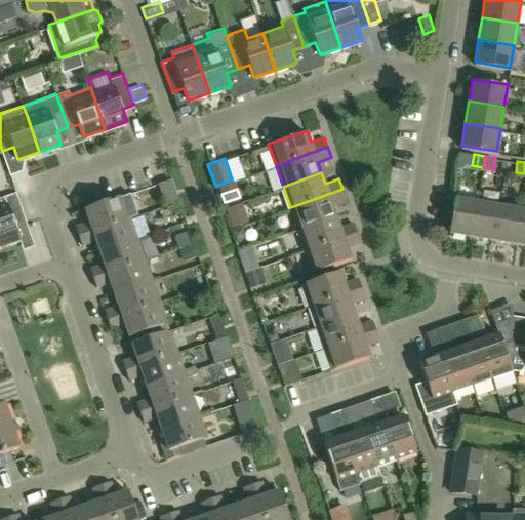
[(297,228),(336,214),(332,204),(346,199),(342,189),(290,207),(297,228)]
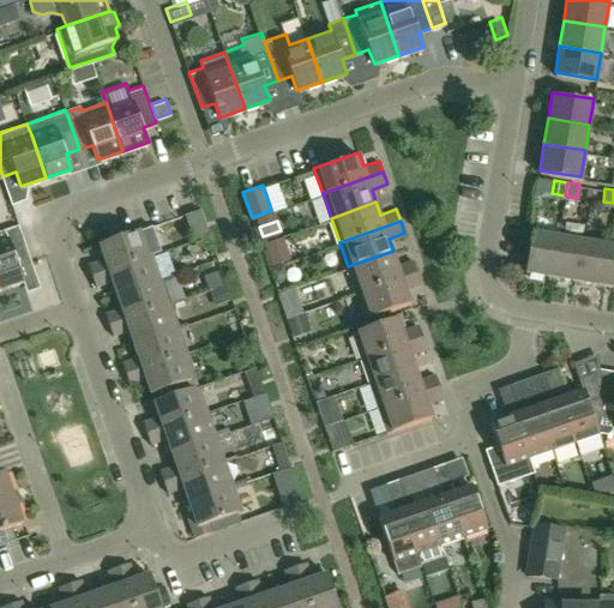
[(0,287),(23,280),(18,264),(31,260),(30,257),(18,222),(0,228),(0,287)]
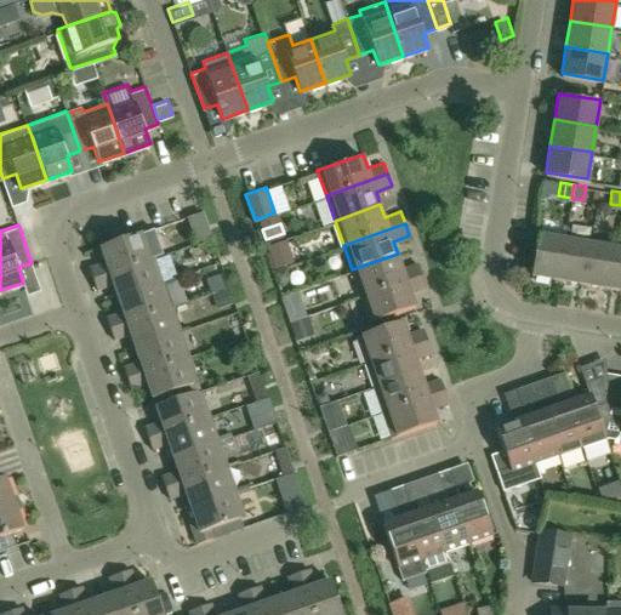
[(92,277),(154,255),(146,228),(102,244),(100,245),(104,260),(89,265),(92,277)]
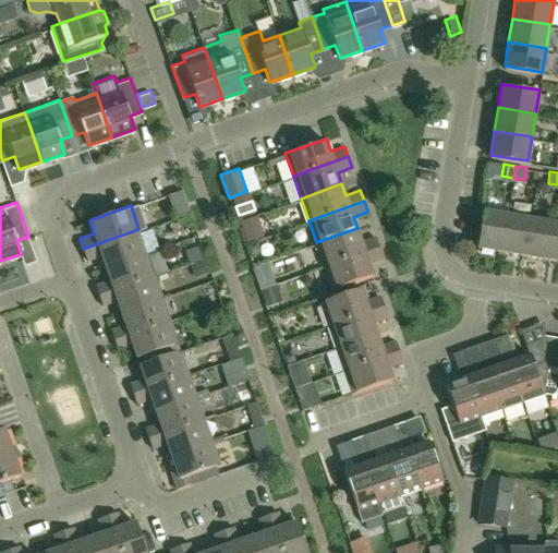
[(501,250),(508,212),(484,207),(477,245),(501,250)]
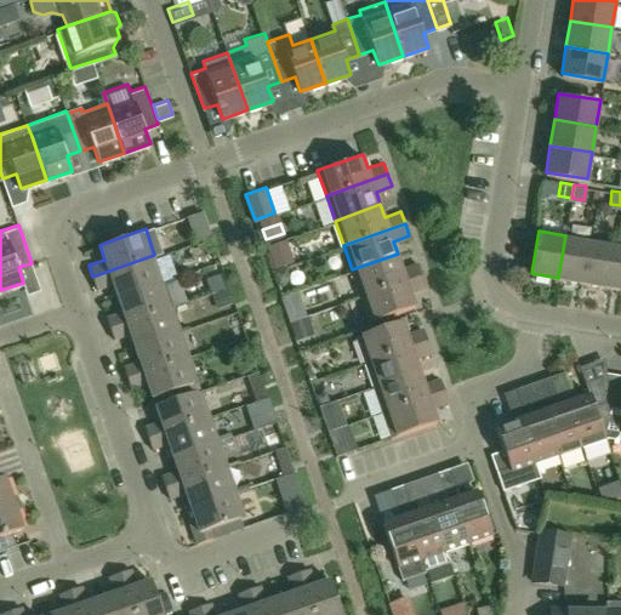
[(584,282),(591,239),(565,235),(558,278),(584,282)]
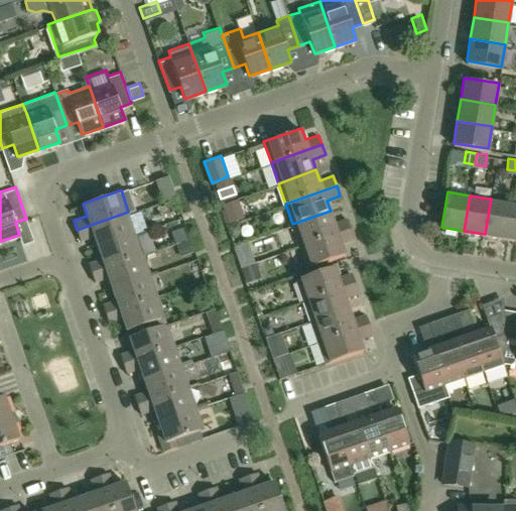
[(507,237),(512,203),(491,199),(485,234),(507,237)]
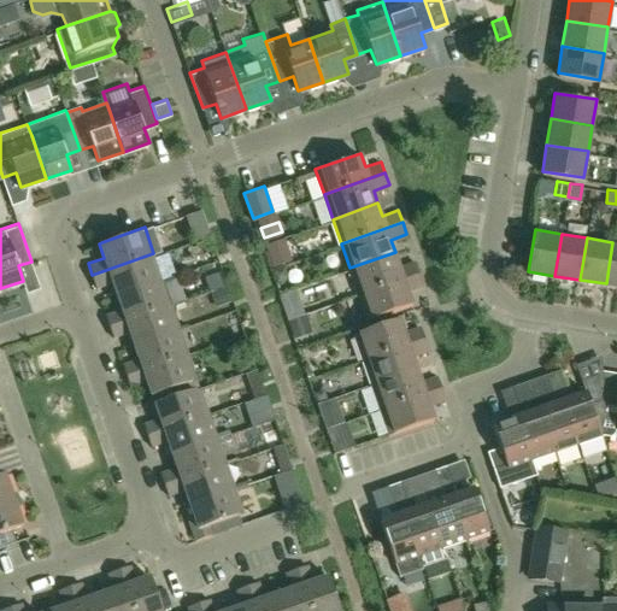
[(616,285),(616,242),(612,242),(606,283),(616,285)]
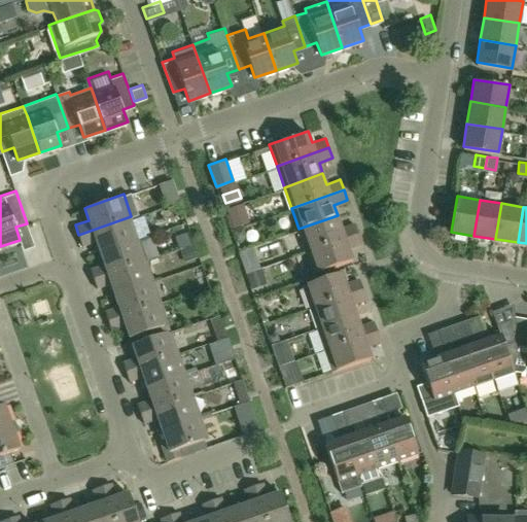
[(248,220),(245,211),(227,216),(231,227),(248,220)]
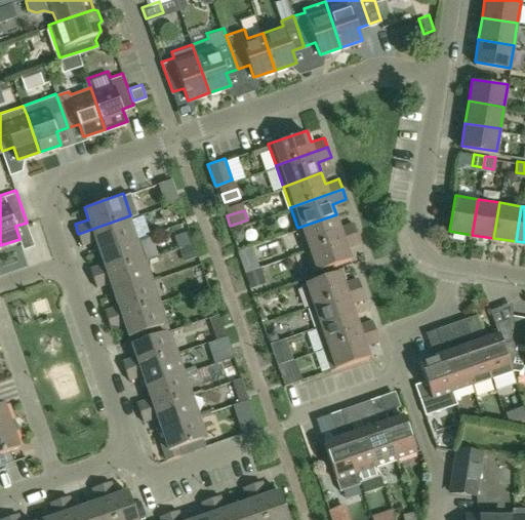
[(305,249),(357,231),(353,221),(339,226),(336,214),(297,228),(305,249)]
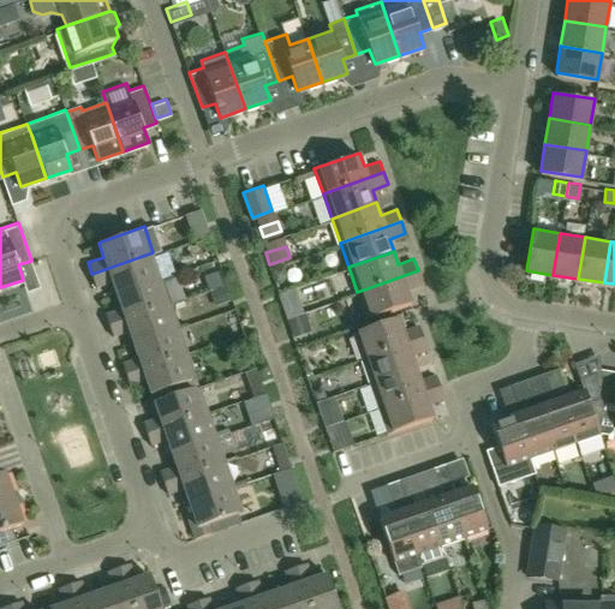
[(117,292),(162,276),(153,252),(91,274),(96,285),(112,279),(117,292)]
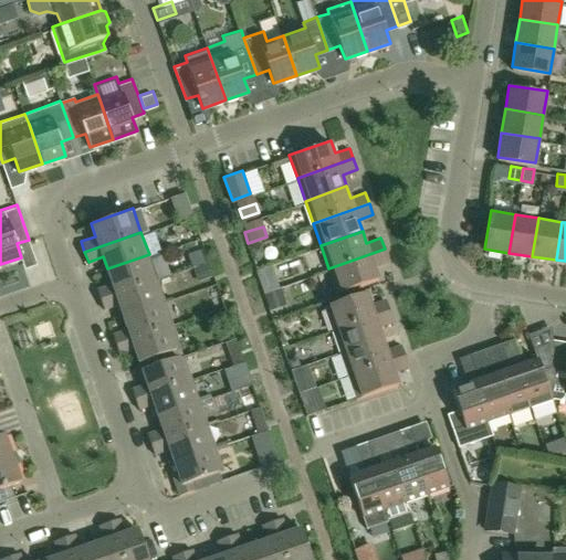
[(264,252),(261,242),(251,245),(254,255),(264,252)]
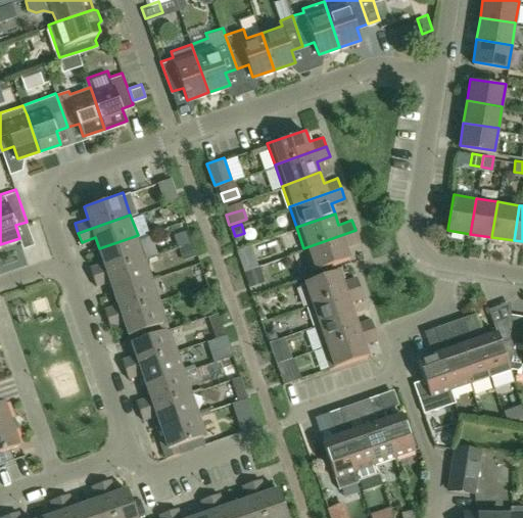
[(192,238),(188,227),(175,232),(179,243),(192,238)]
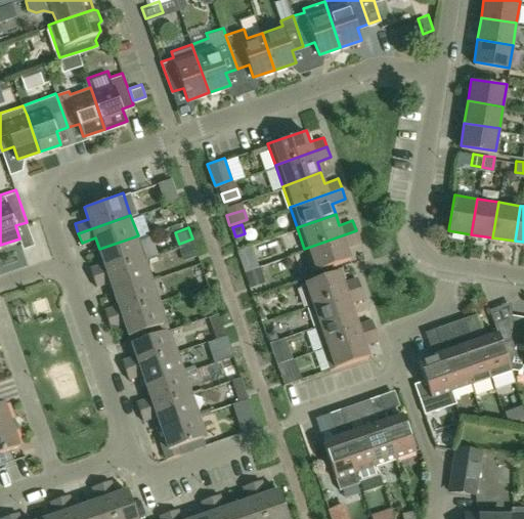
[(311,270),(350,257),(346,245),(359,241),(356,230),(304,249),(311,270)]
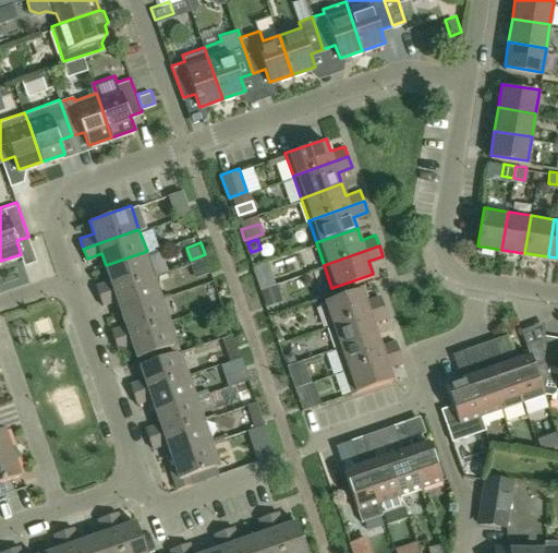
[(99,292),(155,274),(147,251),(106,265),(110,278),(95,283),(99,292)]
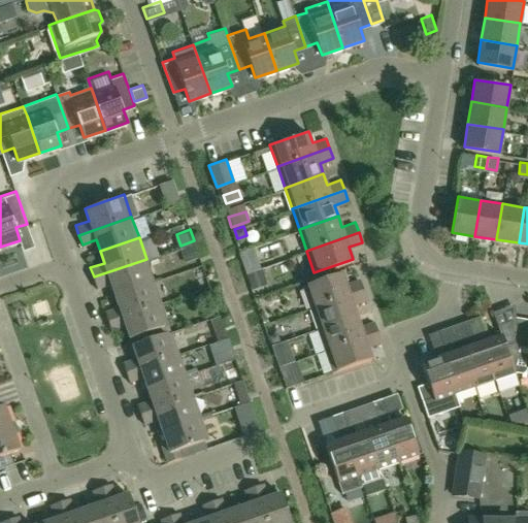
[(198,254),(194,241),(182,247),(186,259),(198,254)]
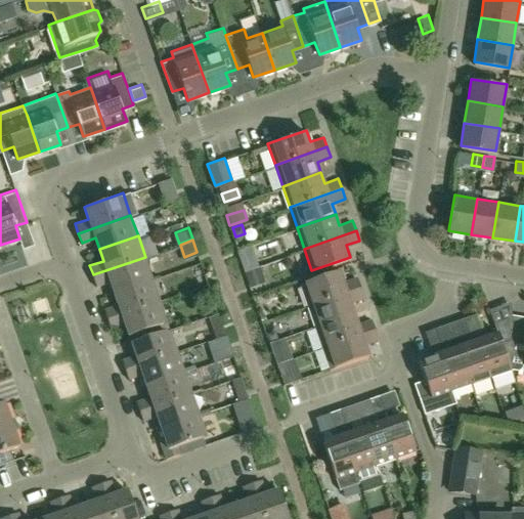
[(153,277),(145,257),(93,274),(96,284),(110,279),(114,291),(153,277)]
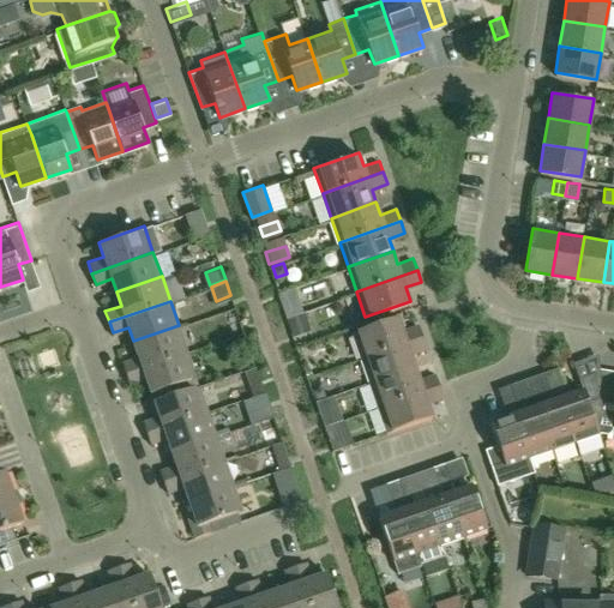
[(308,326),(302,309),(286,315),(290,330),(292,332),(308,326)]
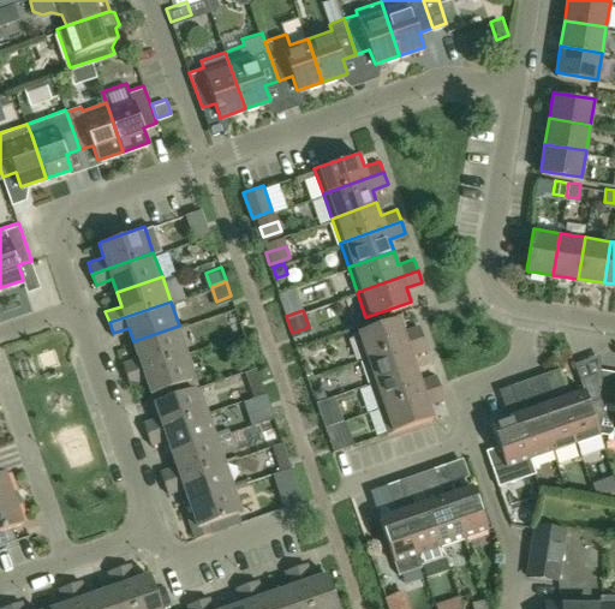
[(362,357),(423,335),(418,323),(402,329),(398,315),(353,330),(362,357)]
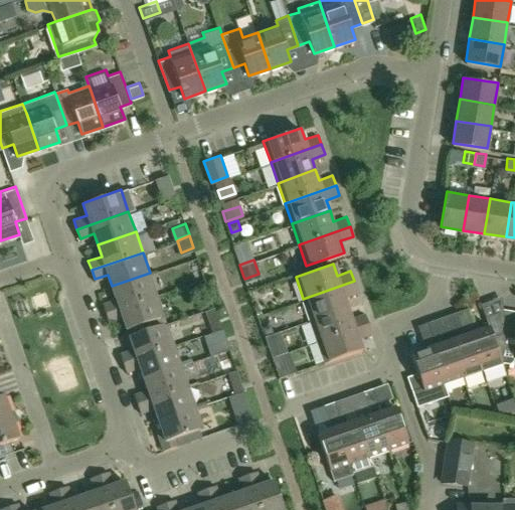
[(157,294),(150,273),(112,286),(116,298),(103,302),(106,311),(157,294)]
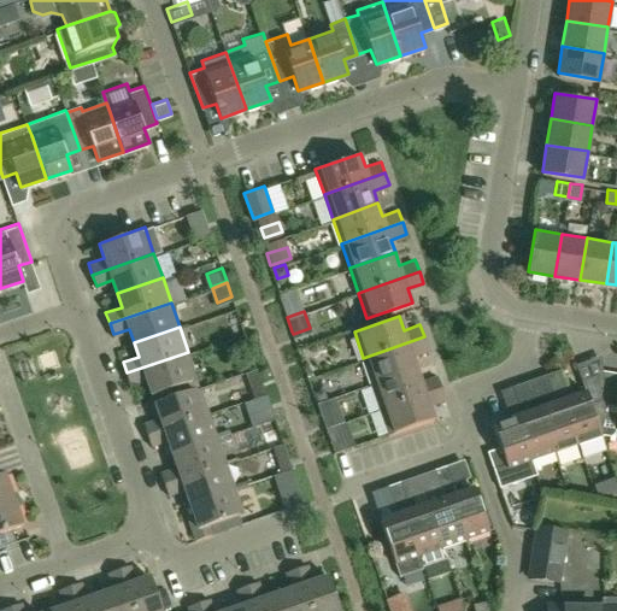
[(417,366),(412,353),(428,348),(424,336),(363,358),(371,382),(417,366)]
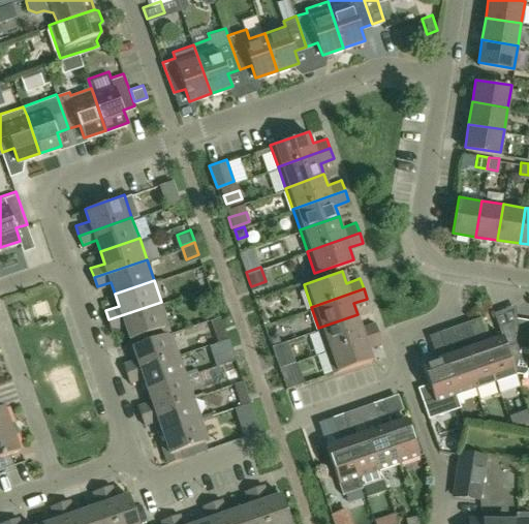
[(129,337),(168,324),(161,302),(109,319),(112,329),(125,325),(129,337)]
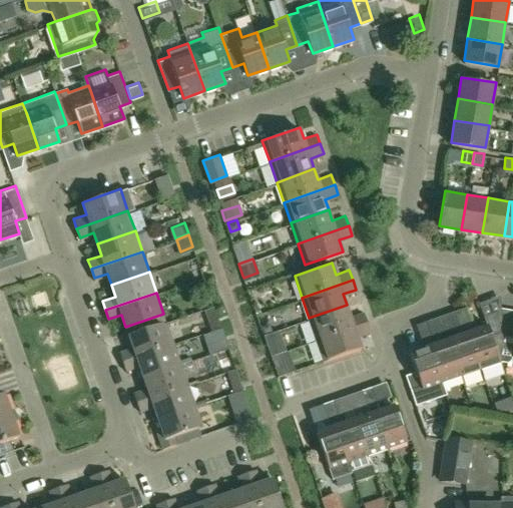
[(316,338),(367,321),(364,311),(350,316),(347,305),(309,318),(316,338)]
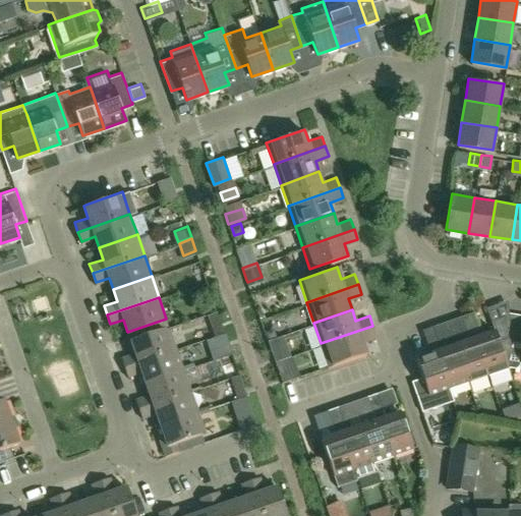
[(466,326),(476,323),(472,310),(461,313),(466,326)]
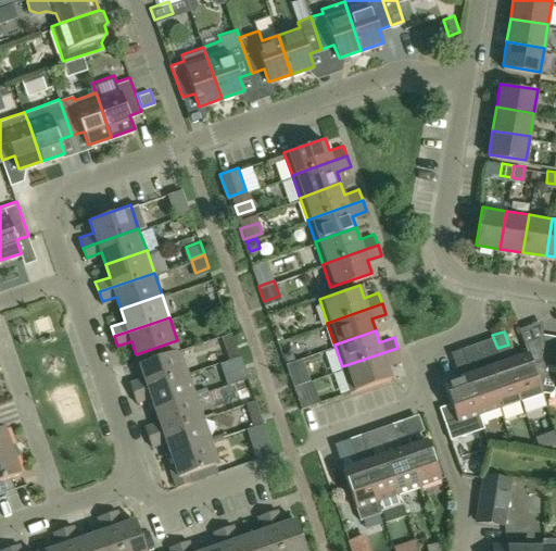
[(542,390),(532,362),(545,357),(543,339),(526,346),(527,351),(513,357),(508,345),(497,348),(502,361),(507,359),(520,398),(542,390)]
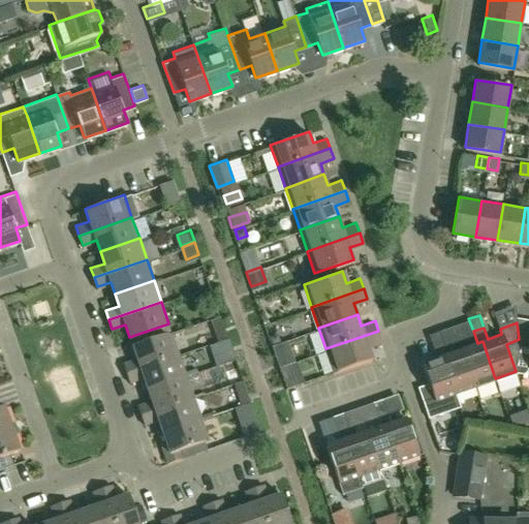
[(429,333),(433,345),(443,341),(439,329),(429,333)]
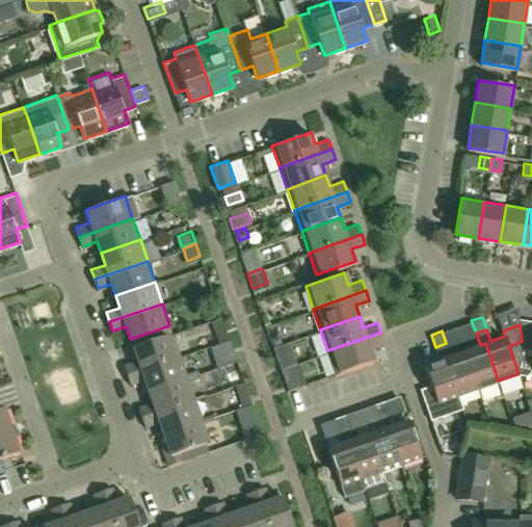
[(180,354),(173,333),(133,346),(137,359),(124,364),(127,373),(180,354)]
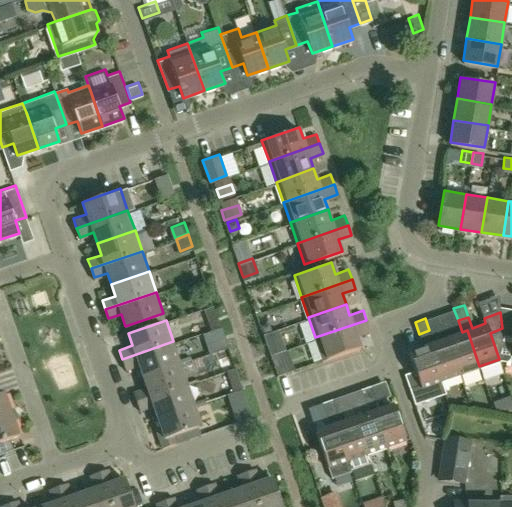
[(323,359),(360,346),(356,334),(369,330),(366,320),(315,337),(323,359)]
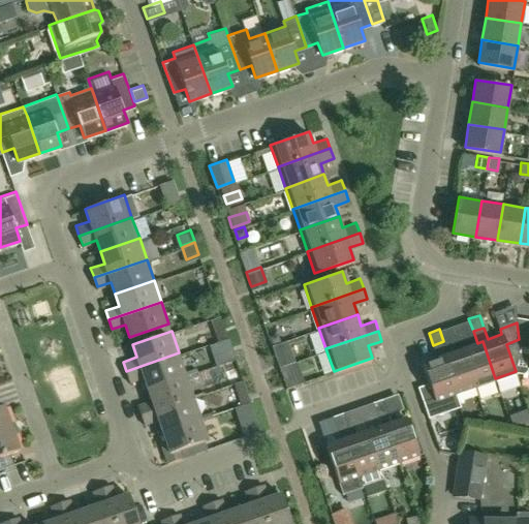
[(280,341),(277,333),(269,335),(272,344),(280,341)]
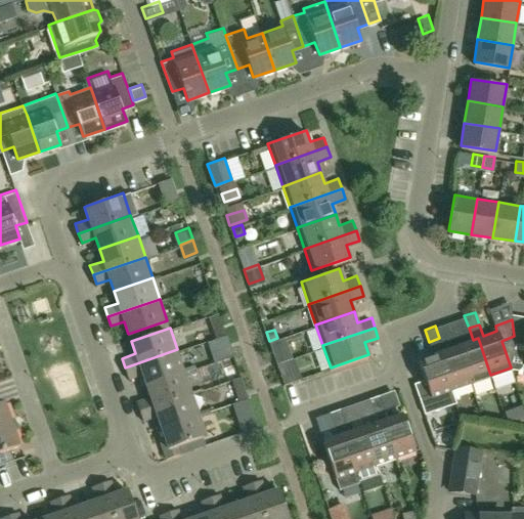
[(523,337),(514,336),(501,341),(511,368),(518,369),(517,372),(523,373),(523,337)]
